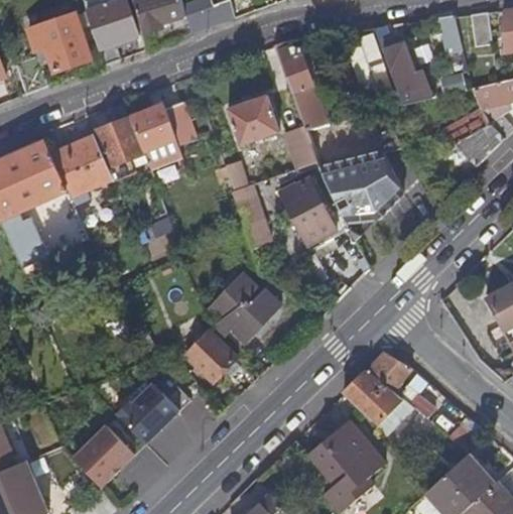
[(83,0),(105,65),(120,58),(116,46),(114,42),(128,37),(139,34),(127,0),(83,0)]
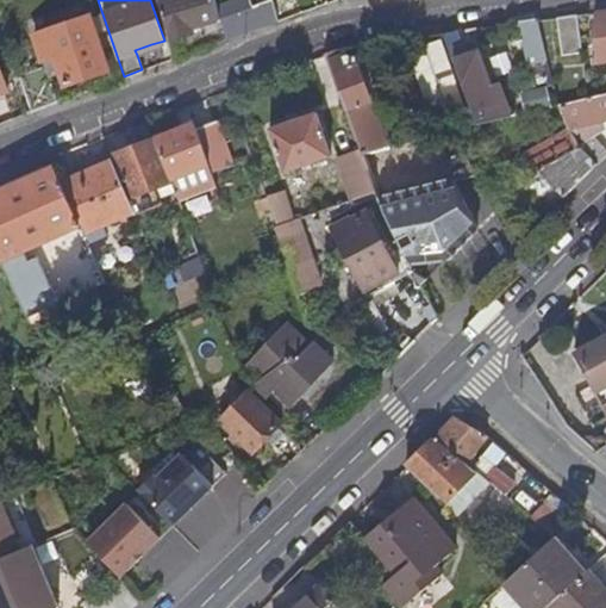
[(205,47),(223,39),(214,5),(213,0),(156,0),(168,38),(191,31),(189,26),(200,23),(205,47)]
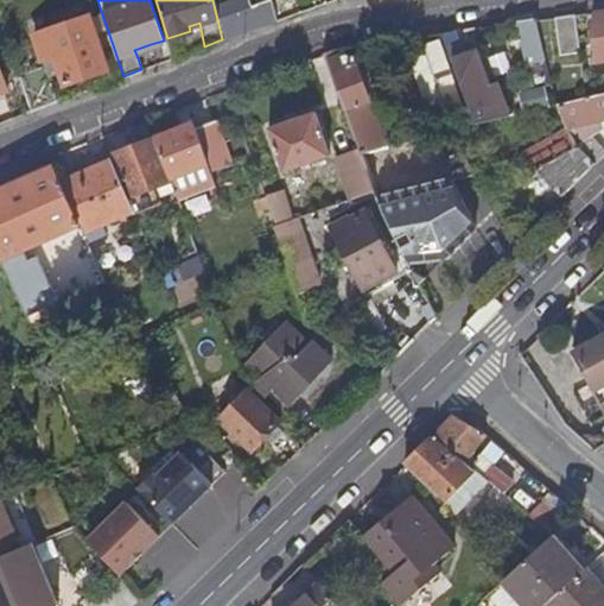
[(226,0),(214,5),(222,39),(274,19),(269,0),(262,0),(259,1),(252,4),(249,5),(247,0),(226,0)]
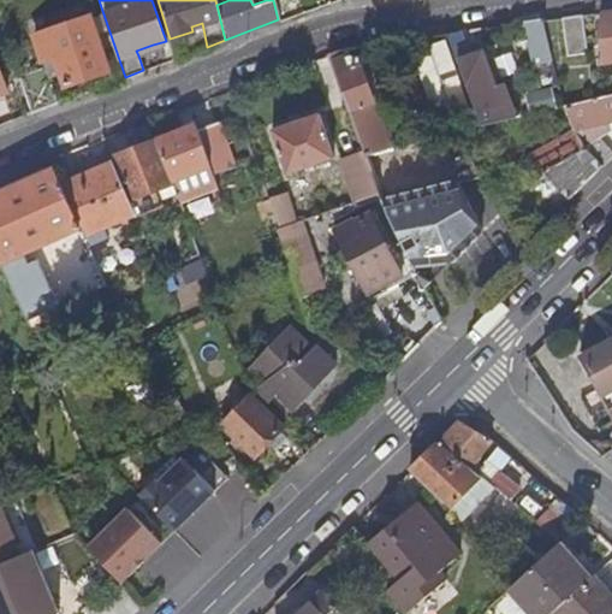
[(279,0),(281,11),(322,1),(322,0),(279,0)]
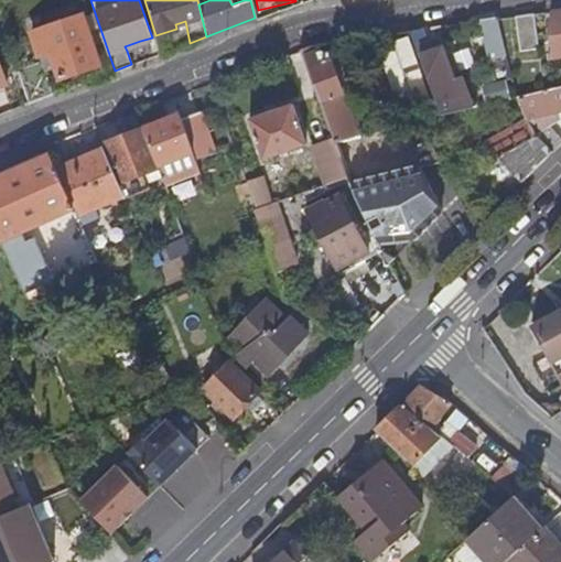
[(560,8),(551,10),(550,57),(560,56),(560,8)]
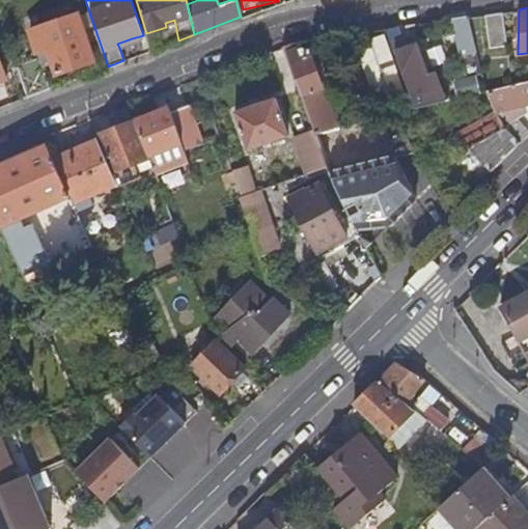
[(78,12),(28,29),(35,52),(47,48),(56,74),(93,61),(78,12)]
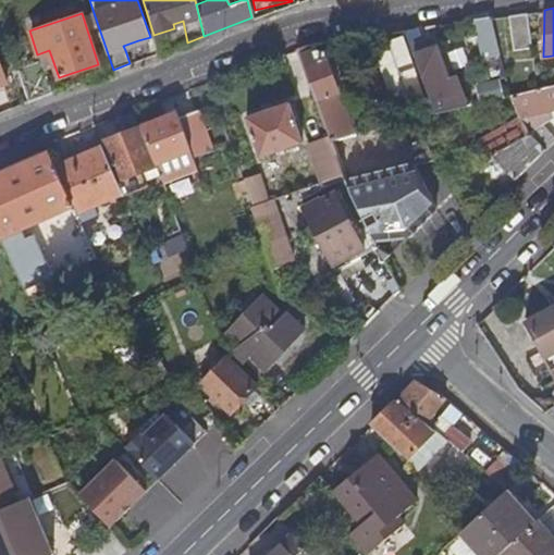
[(529,48),(525,13),(506,15),(512,50),(529,48)]
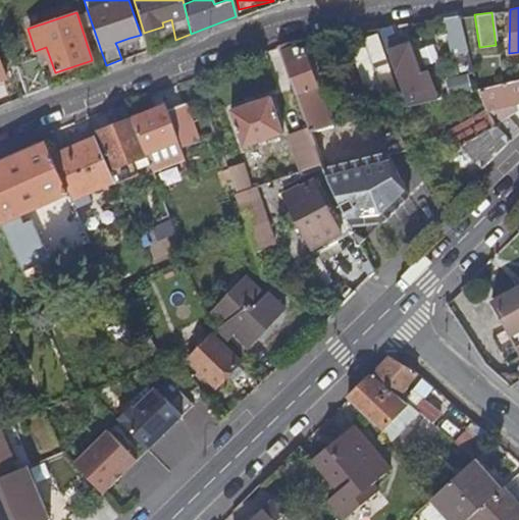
[(473,71),(459,16),(442,19),(456,76),(473,71)]
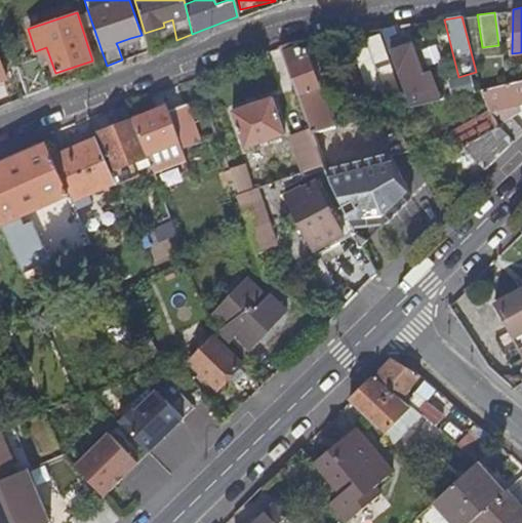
[(382,32),(409,107),(441,98),(430,71),(422,73),(410,43),(398,48),(390,28),(382,32)]
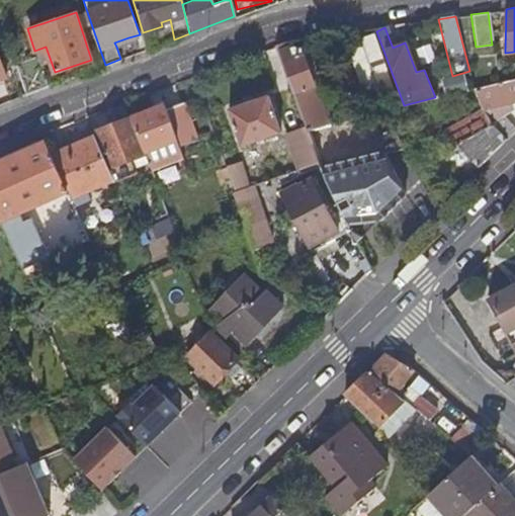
[(129,37),(114,43),(116,47),(130,43),(129,37)]
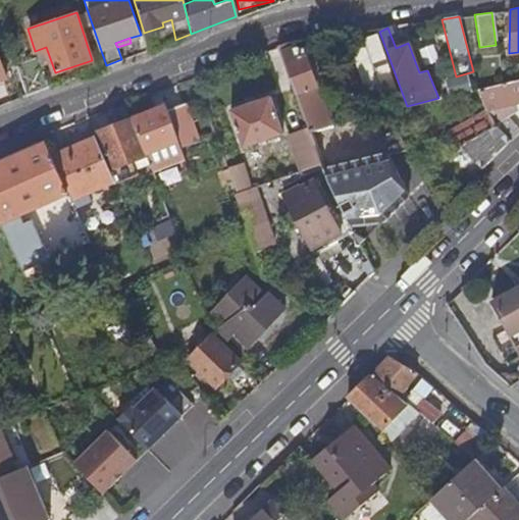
[(293,41),(278,46),(308,130),(330,123),(326,112),(303,48),(295,47),(293,41)]
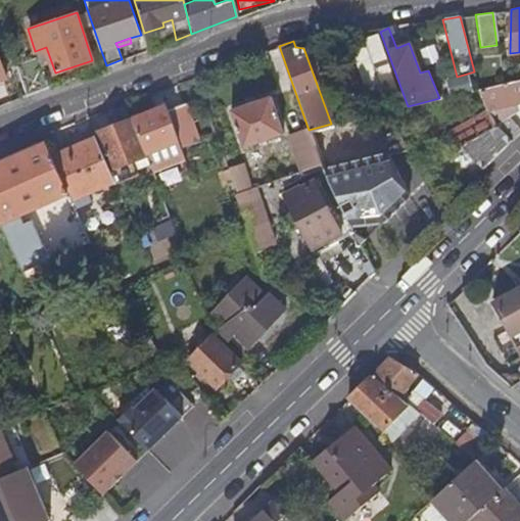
[(14,64),(25,96),(49,87),(38,55),(14,64)]
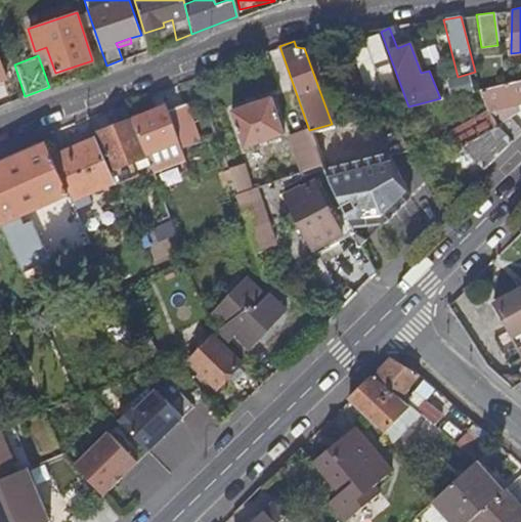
[(520,101),(520,79),(480,89),(486,111),(520,101)]
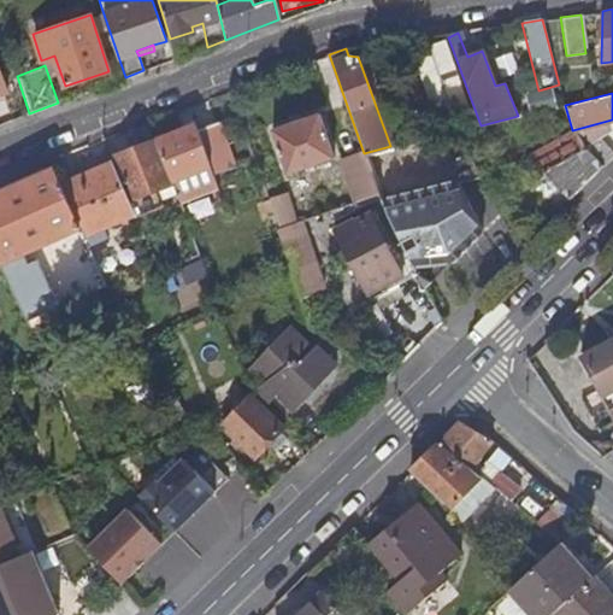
[(318,113),(271,132),(287,174),(334,157),(318,113)]
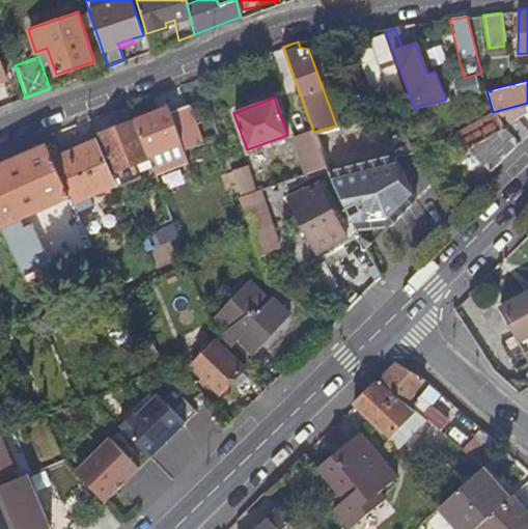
[(187,103),(169,110),(181,142),(183,149),(201,142),(187,103)]
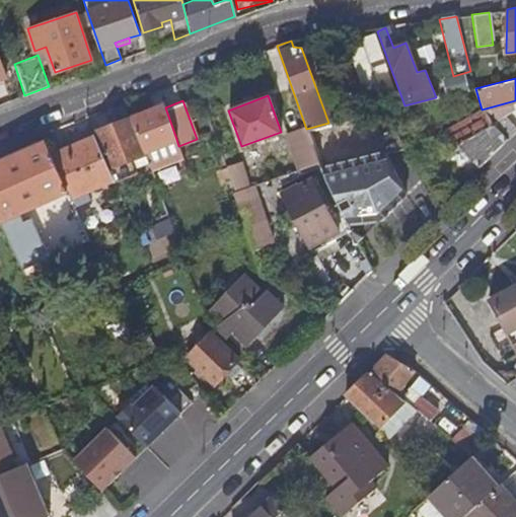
[(164,104),(130,118),(142,151),(161,144),(165,154),(177,150),(173,139),(176,139),(165,107),(164,104)]
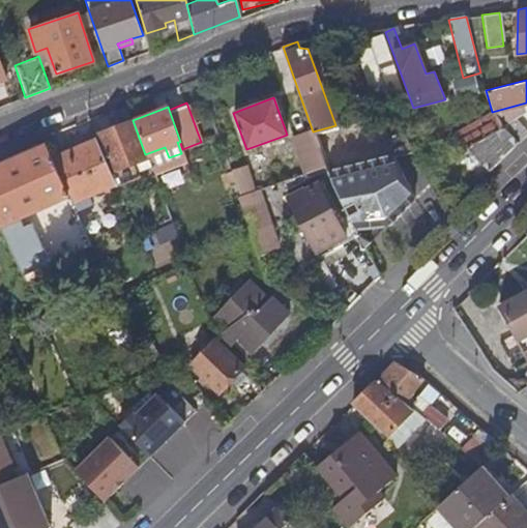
[(331,114),(335,125),(341,124),(337,112),(331,114)]
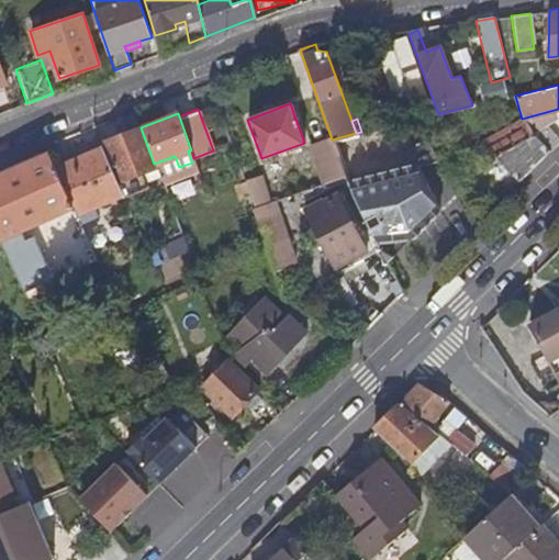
[(484,168),(505,191),(528,170),(548,152),(532,133),(522,119),(480,142),(494,158),(484,168)]
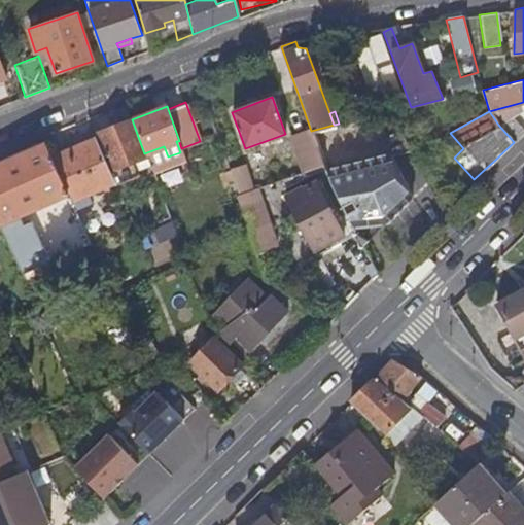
[(505,115),(498,125),(514,142),(523,132),(523,129),(510,114),(505,115)]
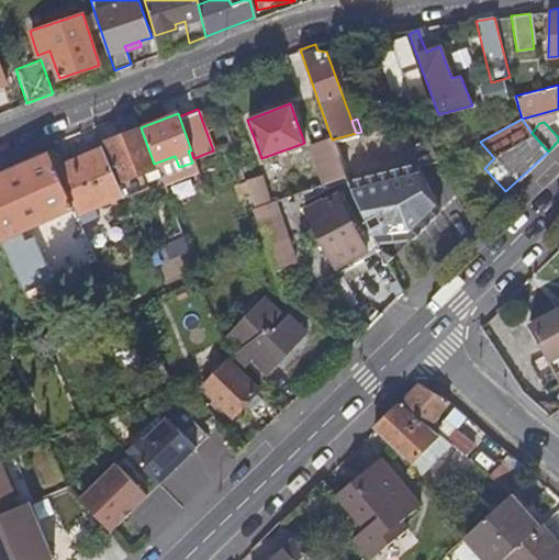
[(154,164),(141,127),(101,143),(121,193),(122,197),(144,187),(138,172),(155,166),(154,164)]
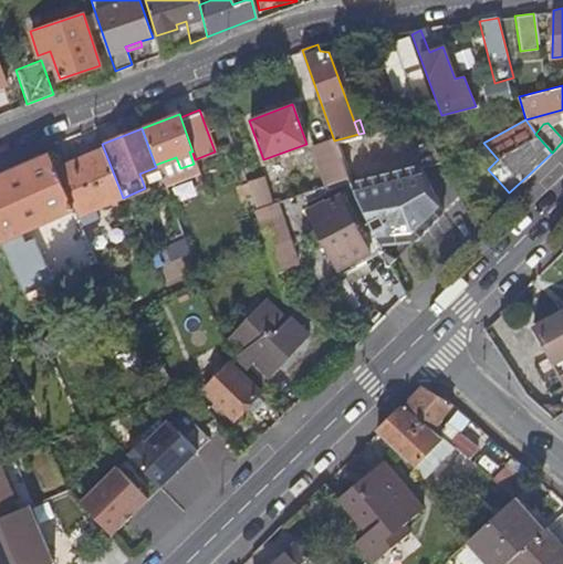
[(102,148),(55,169),(73,208),(76,216),(122,195),(102,148)]
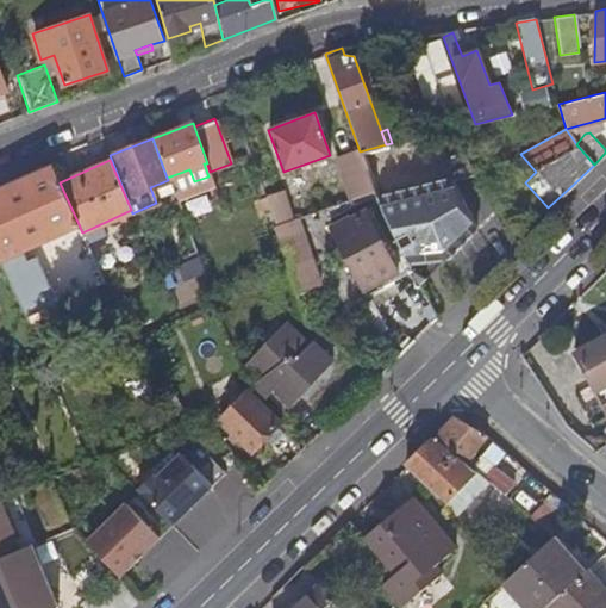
[(349,199),(374,190),(363,160),(338,168),(349,199)]
